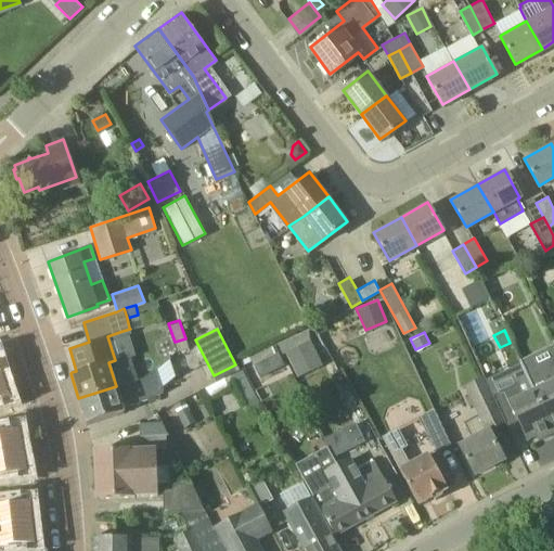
[(284,350),(297,376),(322,363),(309,337),(284,350)]
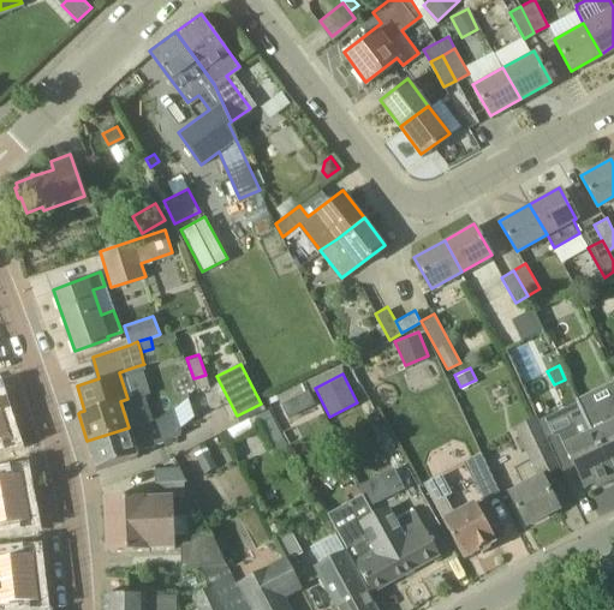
[(294,395),(280,402),(287,416),(300,408),(294,395)]
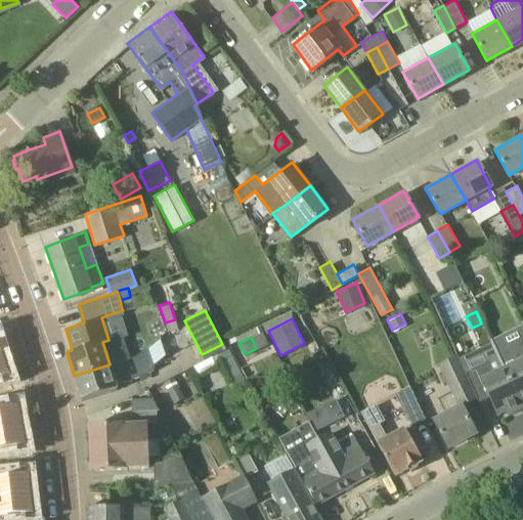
[(522,337),(508,345),(516,361),(504,367),(521,406),(522,405),(522,337)]
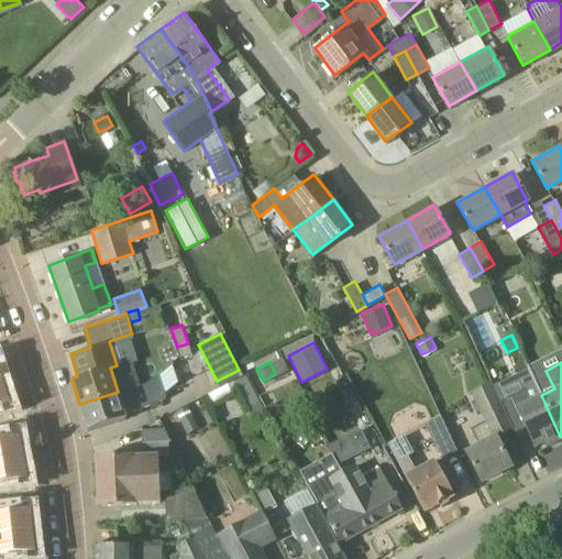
[(541,395),(540,395),(527,366),(496,382),(493,383),(511,427),(514,430),(525,425),(533,445),(543,440),(544,445),(560,437),(541,395)]
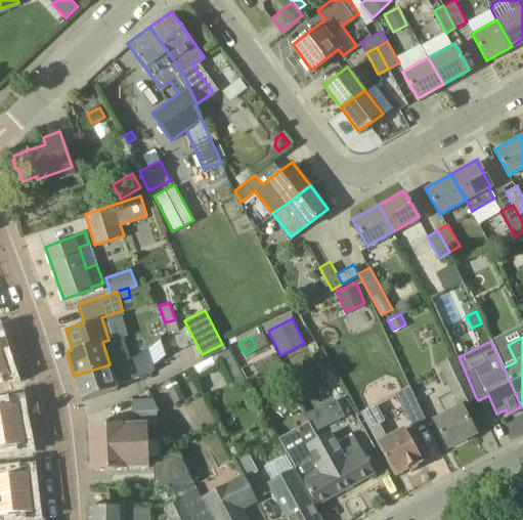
[(110,364),(74,376),(82,398),(117,387),(115,383),(140,376),(154,369),(147,347),(134,355),(128,357),(126,359),(110,364)]
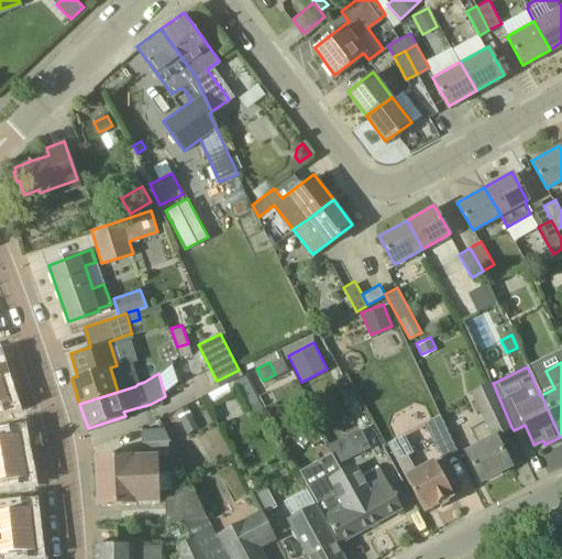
[(244,373),(202,394),(207,402),(238,387),(248,407),(260,402),(244,373)]
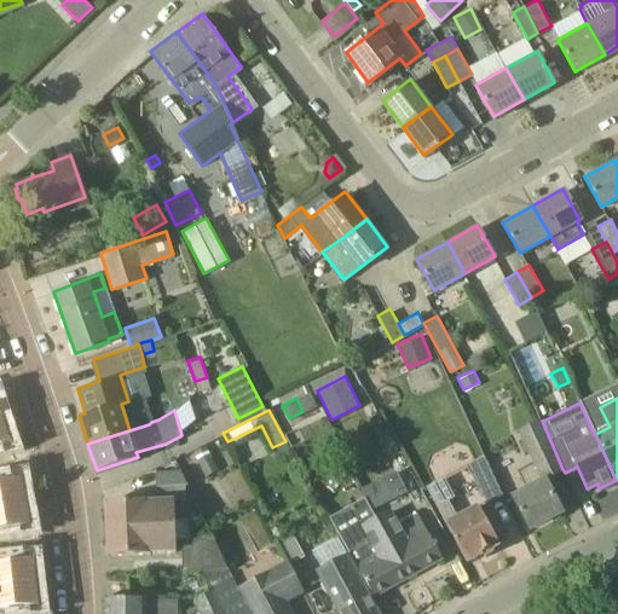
[(0,445),(11,442),(3,418),(0,420),(0,445)]
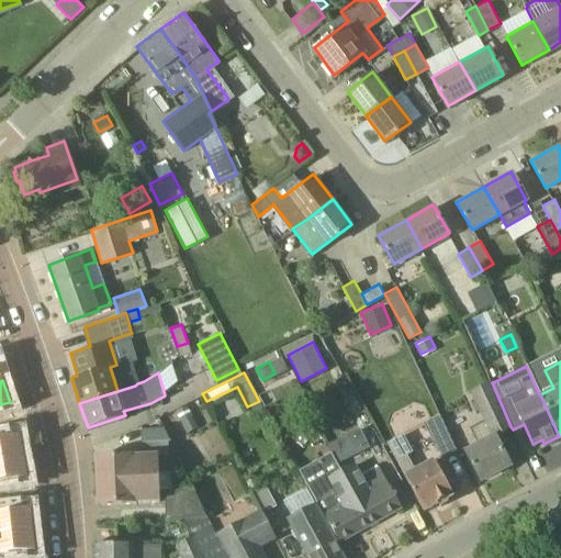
[(511,426),(492,382),(491,380),(470,389),(484,419),(470,425),(479,443),(466,449),(471,458),(480,479),(509,462),(500,445),(494,435),(511,426)]
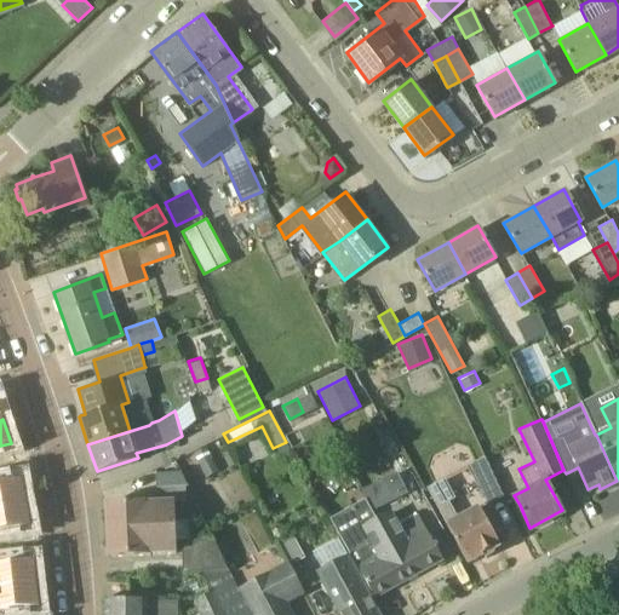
[(206,443),(193,449),(205,475),(218,469),(206,443)]
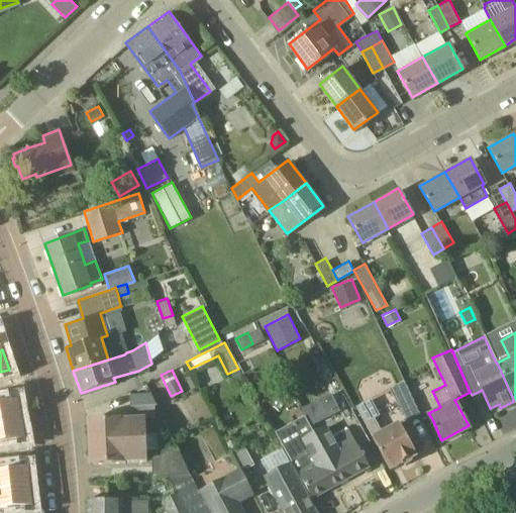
[(404,380),(389,387),(404,419),(419,412),(404,380)]
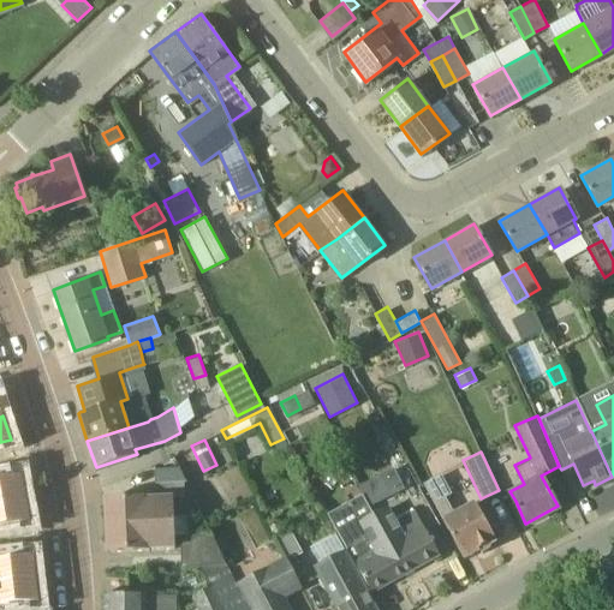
[(361,479),(369,501),(404,486),(394,465),(361,479)]
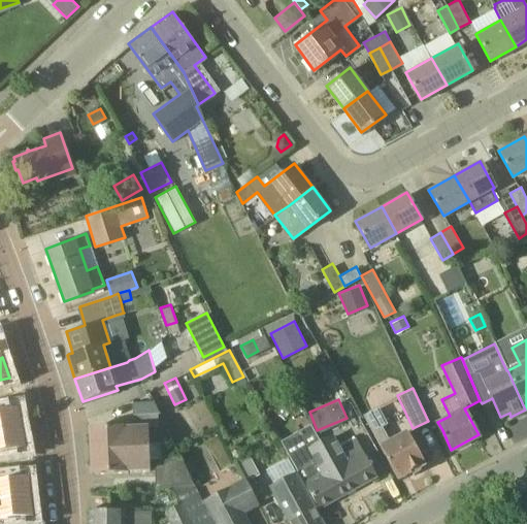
[(150,468),(150,458),(149,440),(147,426),(158,426),(158,408),(153,400),(132,401),(133,426),(90,428),(92,471),(150,468)]
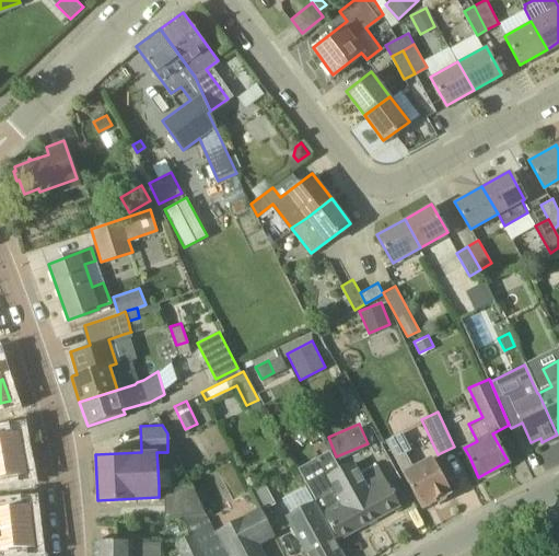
[(405,451),(410,448),(402,430),(385,439),(404,472),(403,473),(422,508),(435,500),(439,501),(445,499),(446,495),(451,491),(432,456),(414,467),(405,451)]
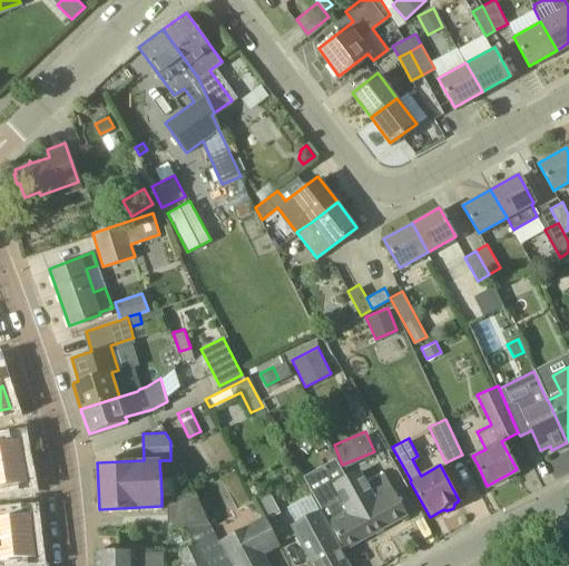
[(0,465),(23,461),(20,439),(0,442),(0,465)]
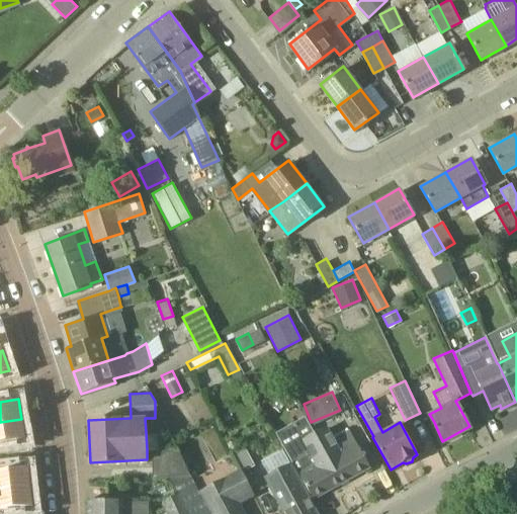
[(291,457),(312,497),(341,480),(315,431),(314,432),(305,415),(275,432),(289,457),(291,457)]
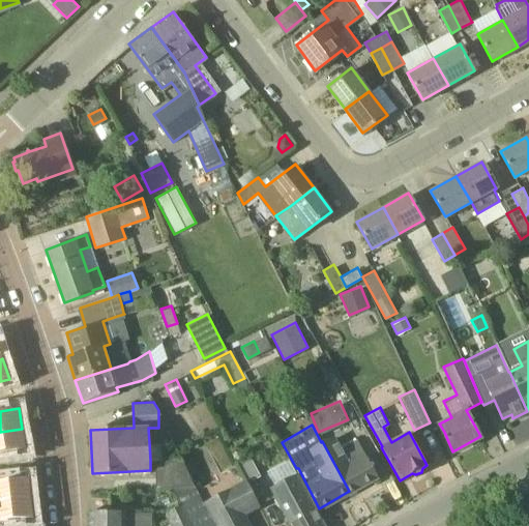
[(0,454),(26,448),(22,429),(0,432),(0,454)]
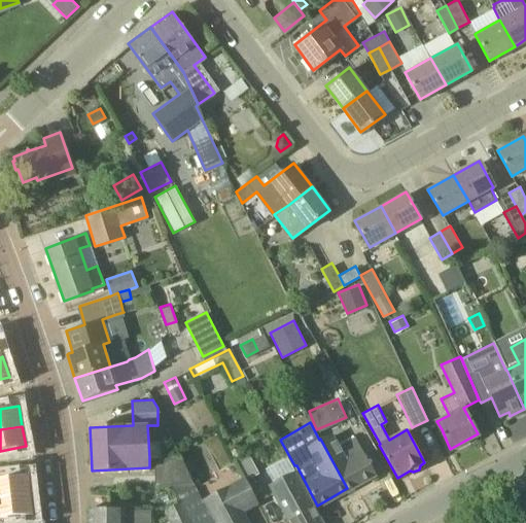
[(371,463),(372,462),(371,459),(369,461),(361,448),(360,448),(355,438),(340,446),(332,432),(320,439),(347,488),(376,473),(371,463)]
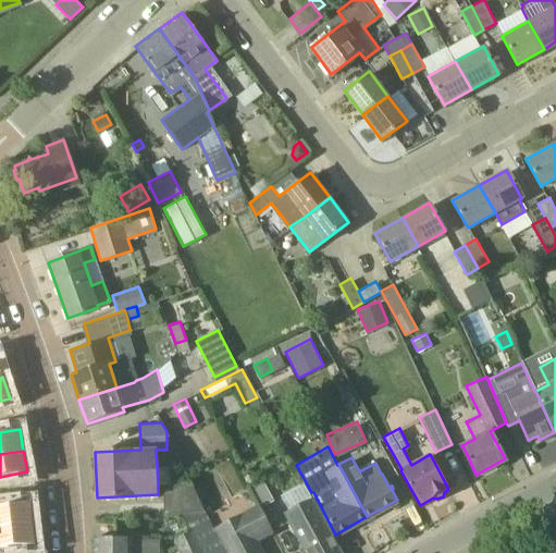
[(249,486),(260,506),(273,499),(262,478),(249,486)]
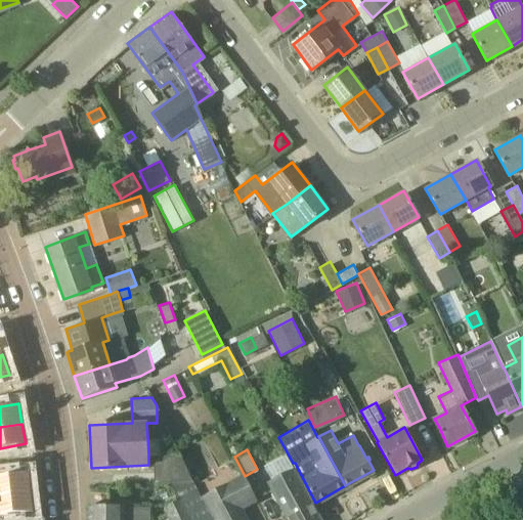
[(154,483),(170,482),(192,480),(179,453),(153,455),(154,465),(154,483)]
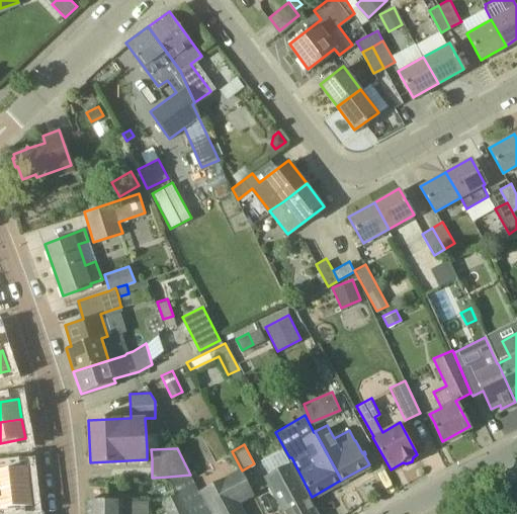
[(317,513),(289,462),(265,475),(285,513),(317,513)]
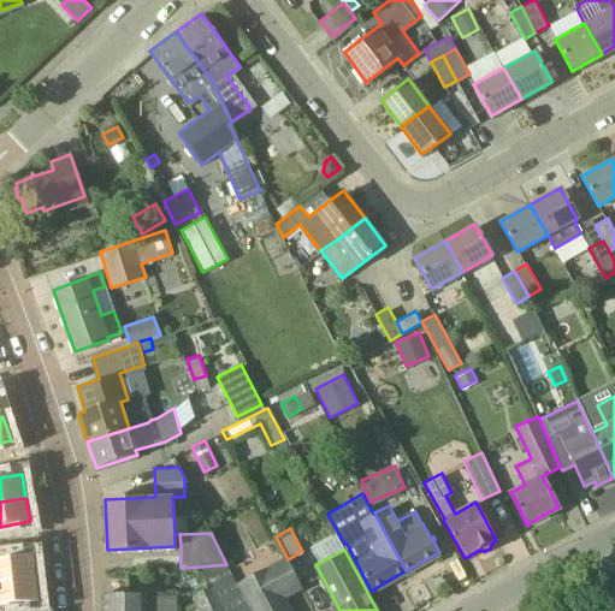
[(0,582),(36,579),(34,555),(0,558),(0,582)]
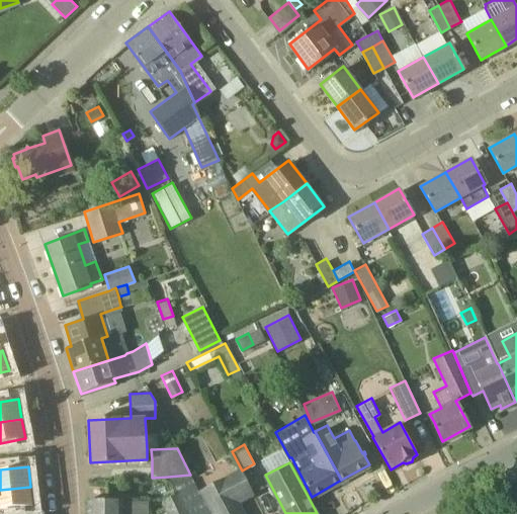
[(253,493),(239,467),(199,489),(212,513),(243,513),(238,502),(253,493)]
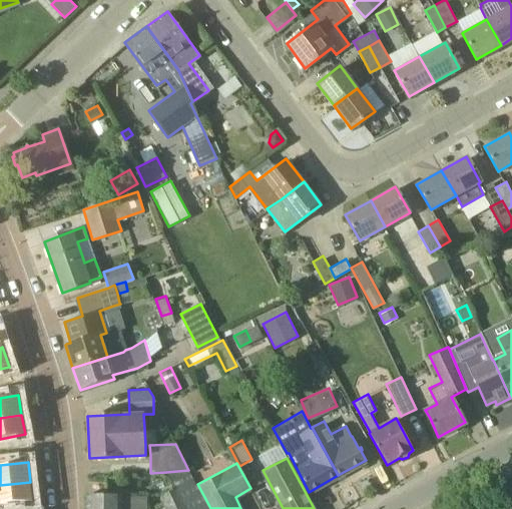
[(167,508),(206,508),(188,470),(166,472),(174,488),(160,495),(167,508)]
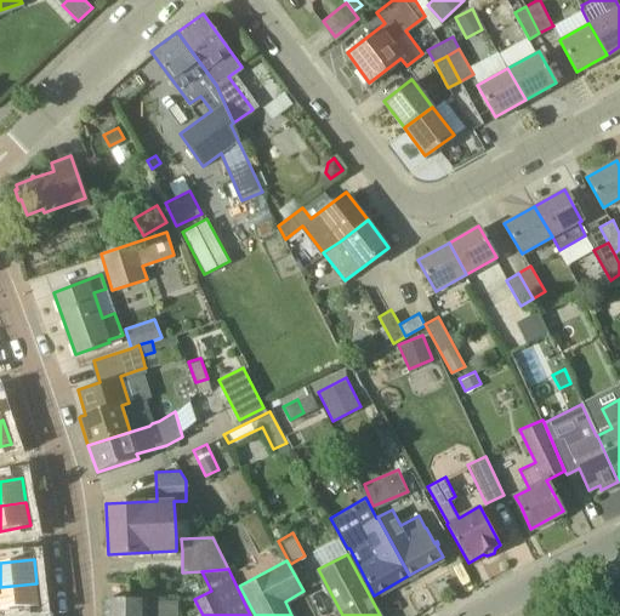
[(0,611),(39,608),(37,583),(0,587),(0,611)]
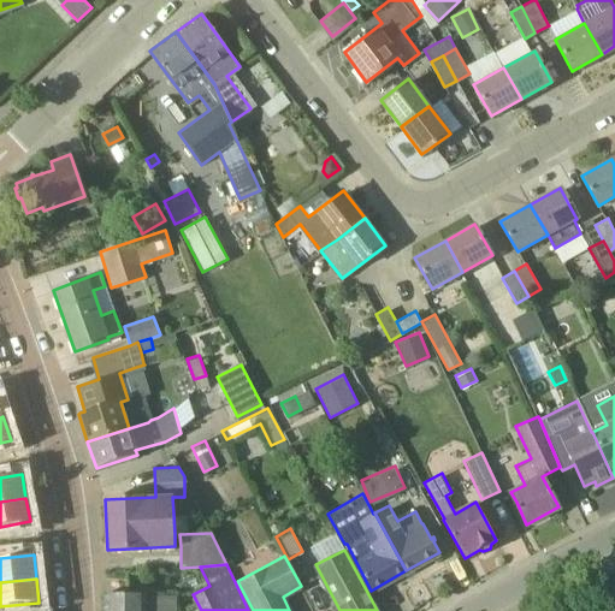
[(176,610),(176,595),(105,594),(104,610),(176,610)]
